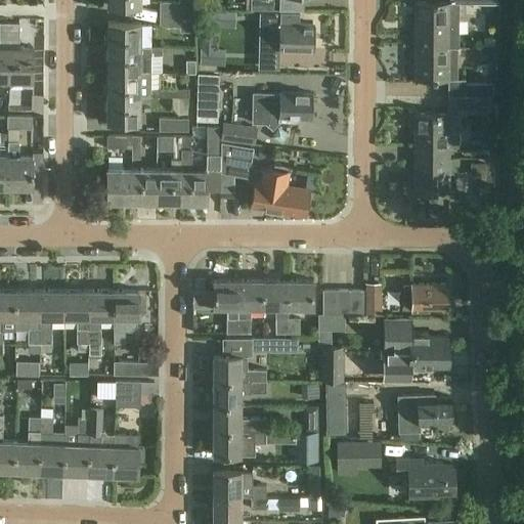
[(160,13),(188,13),(197,13),(197,7),(194,7),(193,0),(179,0),(179,1),(160,1),(160,13)]
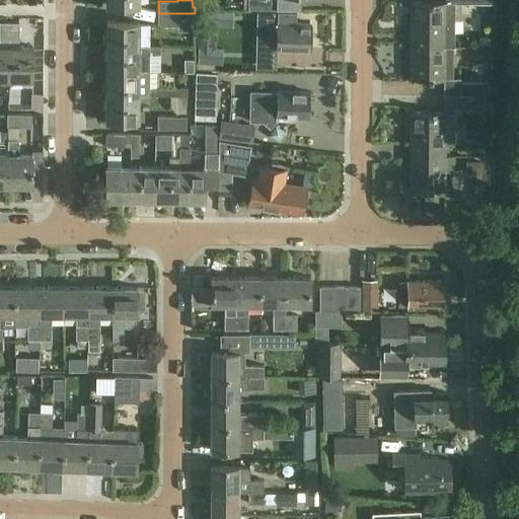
[(277,8),(276,0),(247,0),(248,8),(277,8)]
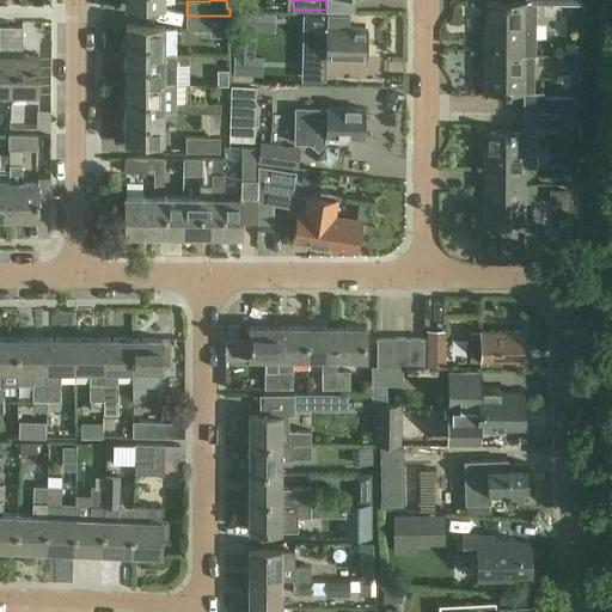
[(526,2),(484,1),(484,55),(525,55),(534,55),(536,55),(536,4),(526,4),(526,2)]
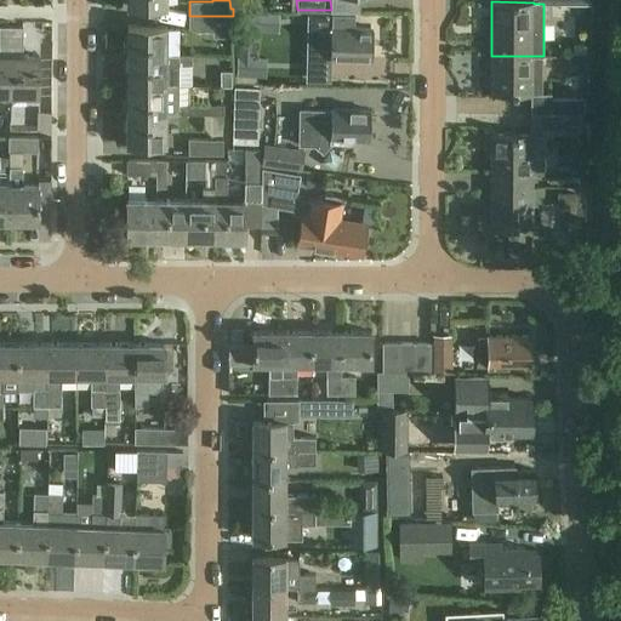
[(331,58),(371,60),(371,56),(374,53),(374,44),(371,41),(371,28),(354,27),(355,15),(334,13),(332,30),(323,30),(323,49),(332,50),(331,58)]
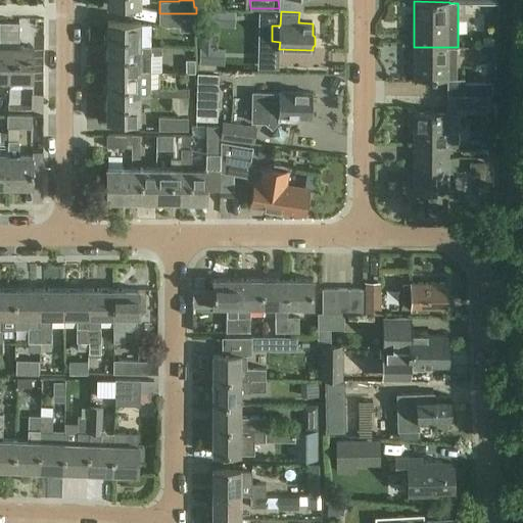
[(195,31),(196,13),(188,13),(159,13),(159,26),(180,26),(180,31),(195,31)]
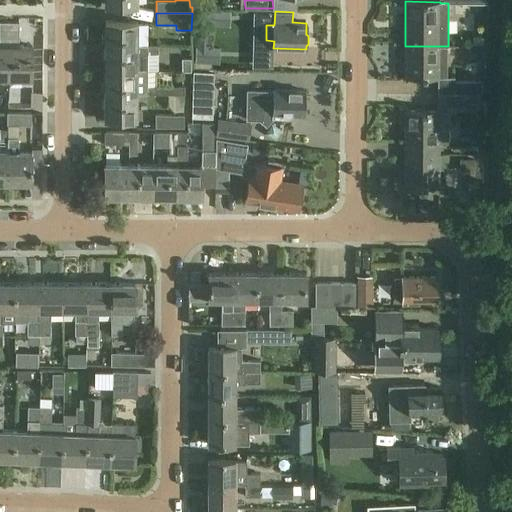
[(105,21),(105,46),(136,46),(136,45),(136,21),(105,21)]
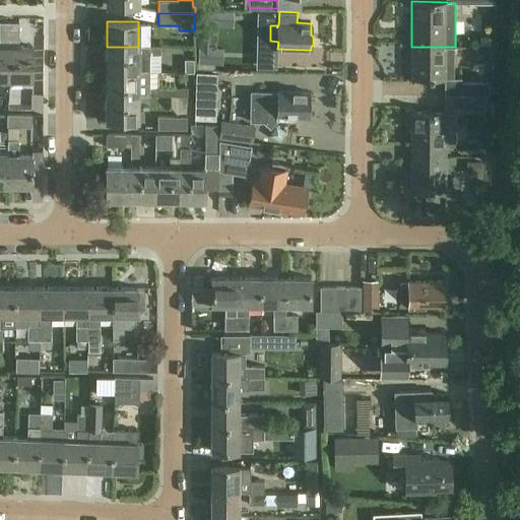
[(221,48),(215,48),(216,22),(200,21),(199,48),(196,48),(195,57),(198,58),(198,62),(220,63),(221,48)]
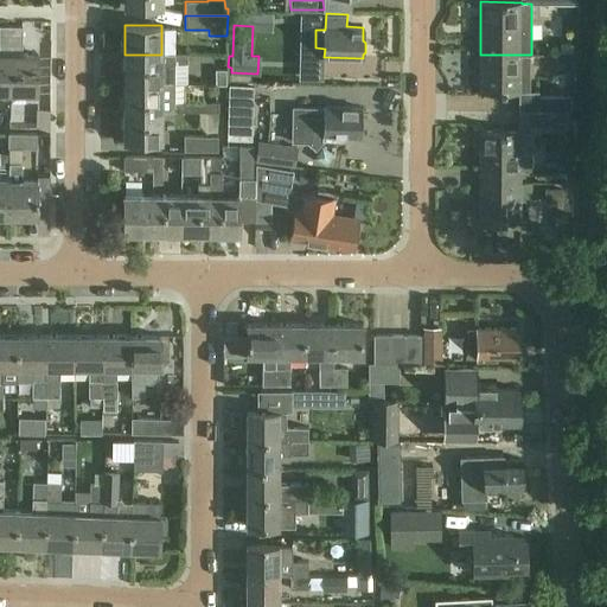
[(0,93),(11,94),(11,26),(0,26),(0,93)]
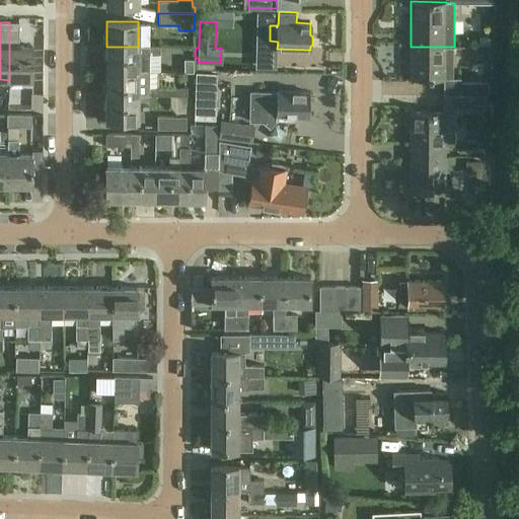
[(32,80),(32,47),(19,47),(19,22),(9,22),(9,80),(32,80)]
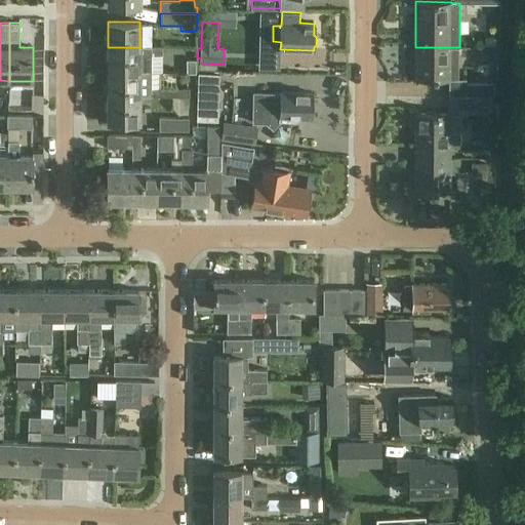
[(139,47),(108,47),(108,72),(139,72),(151,72),(151,55),(150,55),(150,47),(151,47),(151,46),(139,46),(139,47)]
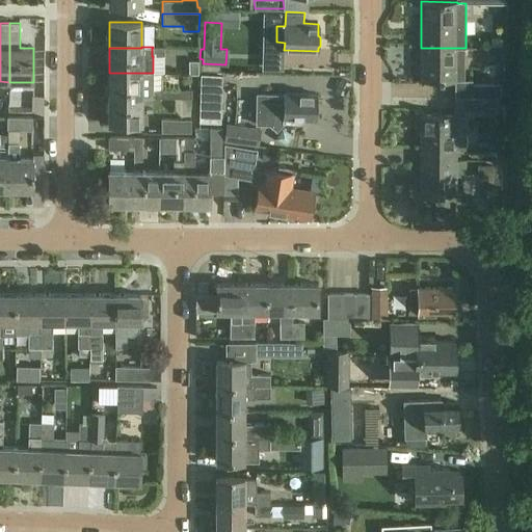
[(421,48),(421,81),(456,81),(464,81),(464,48),(456,48),(421,48)]
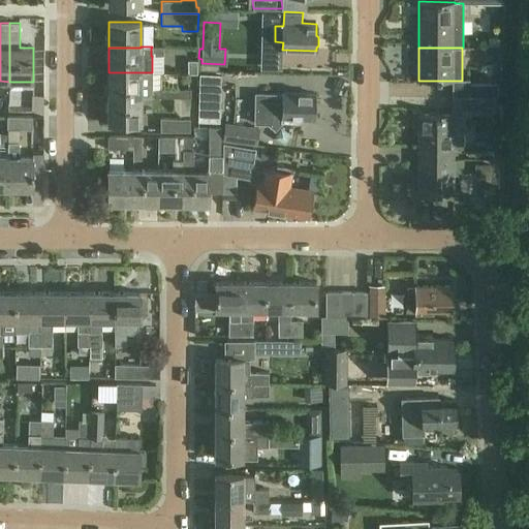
[(152,72),(141,72),(109,72),(109,97),(141,97),(189,97),(189,90),(152,90),(152,72)]
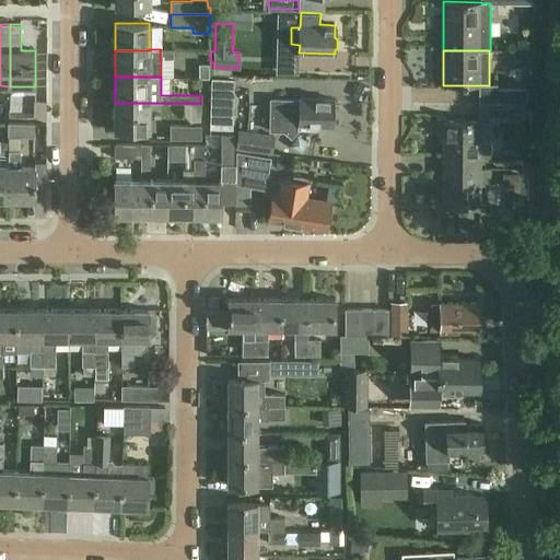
[(480,85),(480,103),(529,103),(529,89),(499,89),(499,85),(489,85),(480,85)]
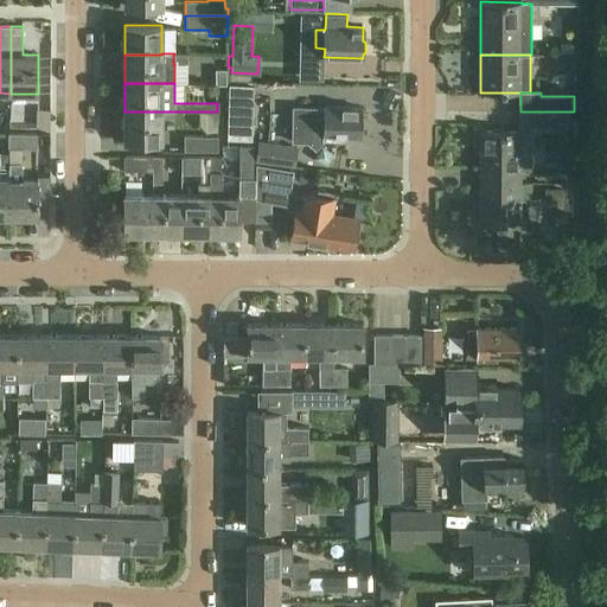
[(343,140),(343,136),(360,138),(362,107),(326,107),(325,108),(294,108),(293,142),(310,142),(317,149),(325,139),(343,140)]
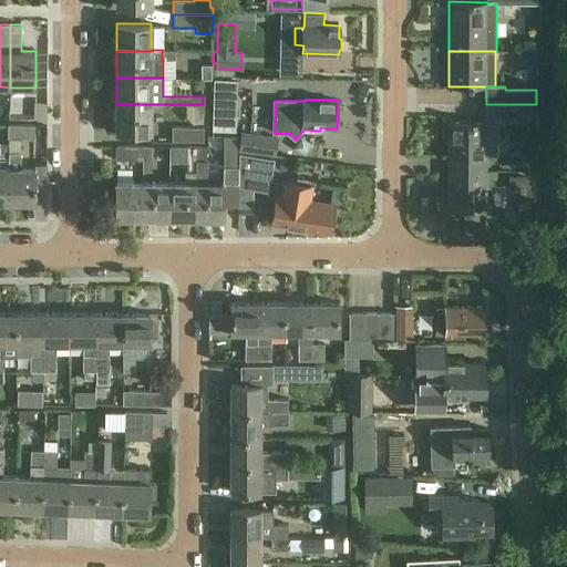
[(116,131),(151,131),(151,104),(116,104),(116,131)]
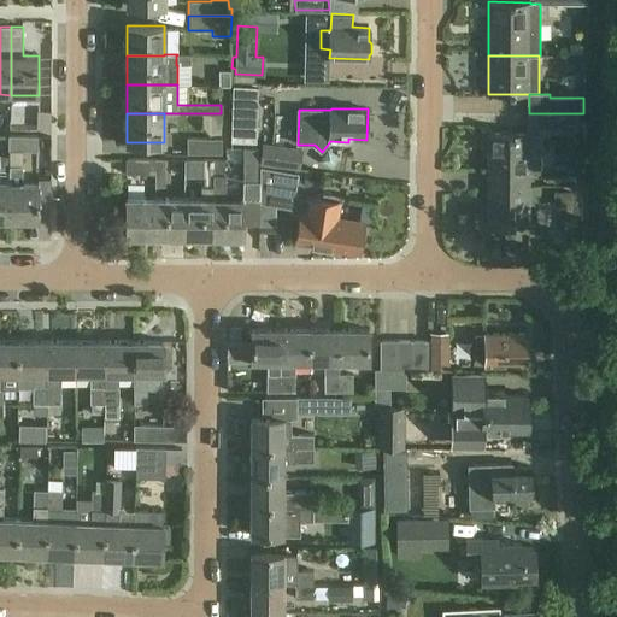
[(583,130),(583,113),(529,113),(529,133),(538,133),(539,133),(539,128),(562,128),(562,130),(583,130)]
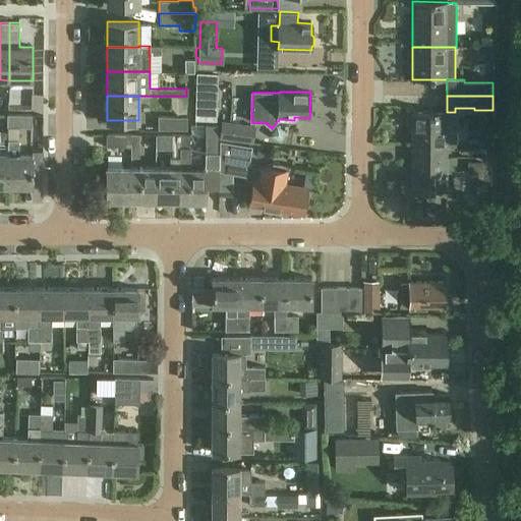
[(454,128),(454,112),(447,112),(412,112),(412,145),(446,145),(446,143),(458,143),(458,128),(454,128)]
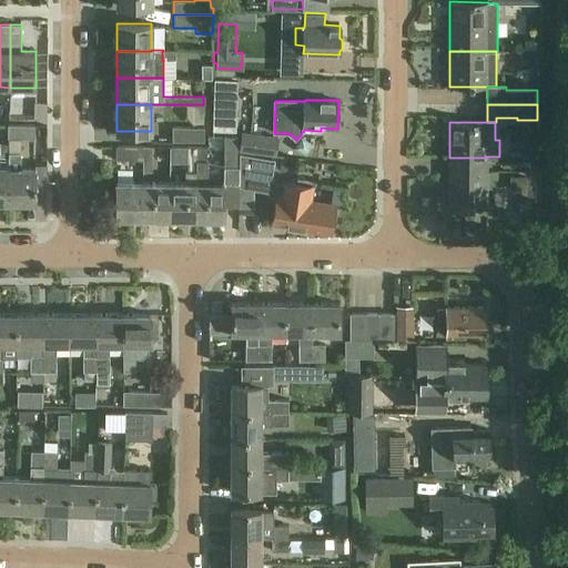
[(34,140),(34,127),(8,127),(8,140),(34,140)]
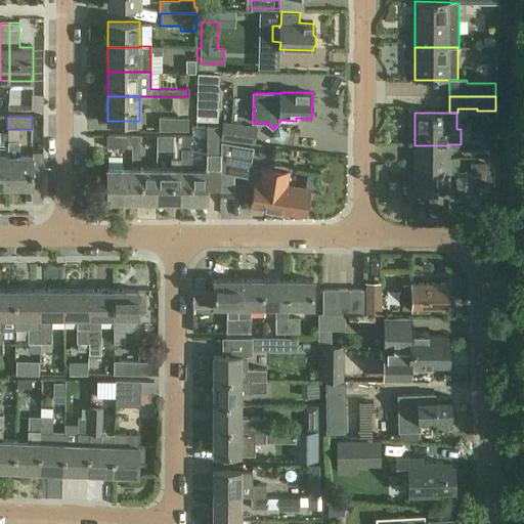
[(159,118),(159,130),(187,130),(187,118),(159,118)]
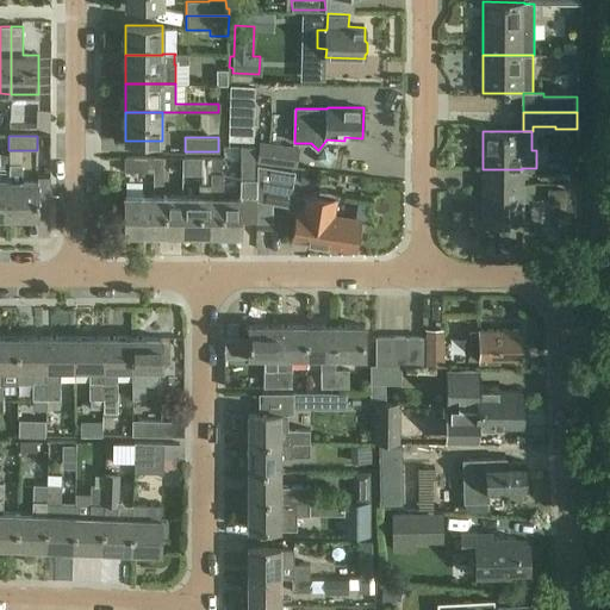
[(257,162),(297,168),(299,148),(261,143),(257,162)]
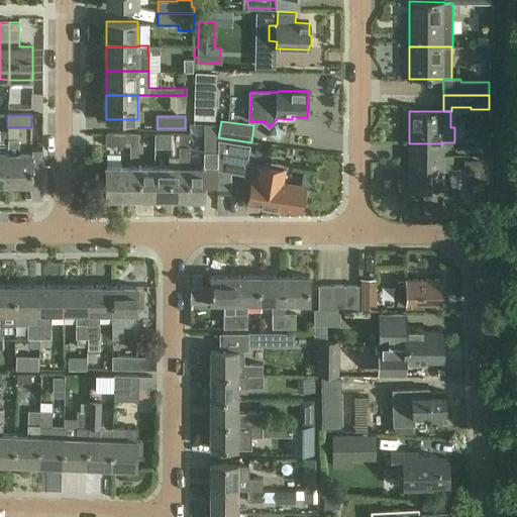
[(216,124),(204,124),(204,152),(216,152),(216,124)]
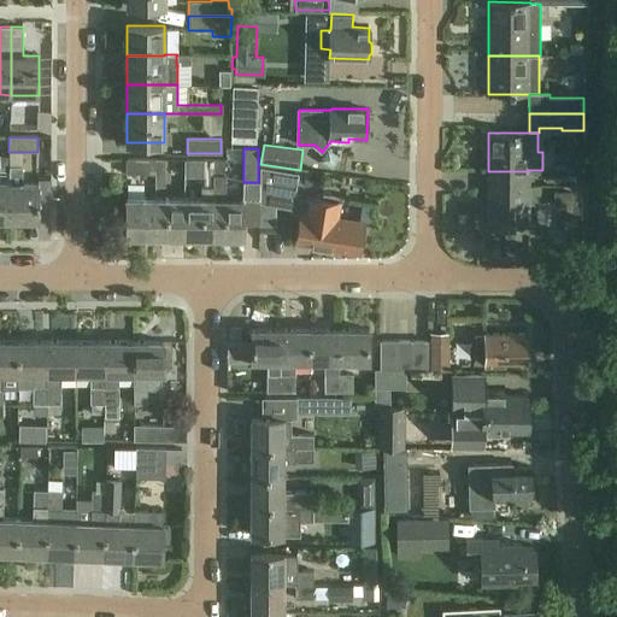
[(9,170),(9,183),(9,219),(39,219),(39,183),(23,183),(23,165),(10,165),(10,156),(9,156),(9,170)]
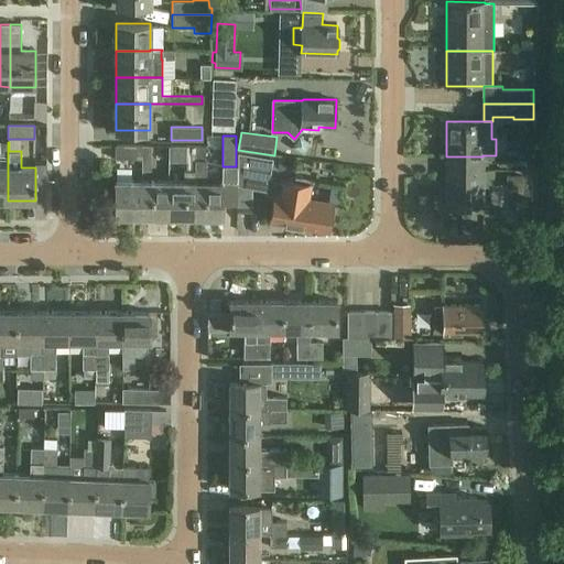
[(116,145),(115,159),(142,160),(142,145),(116,145)]
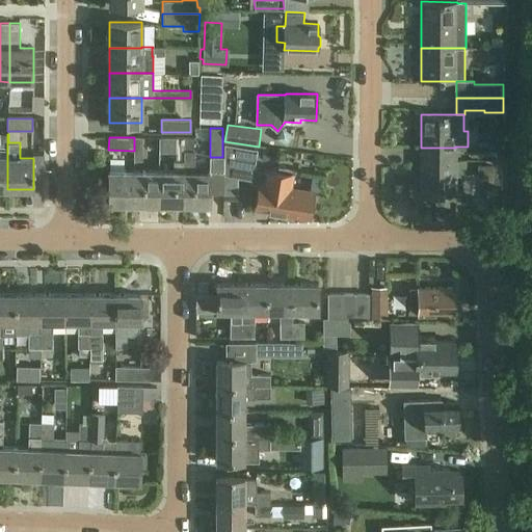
[(142,161),(142,138),(134,137),(134,151),(134,161),(142,161)]
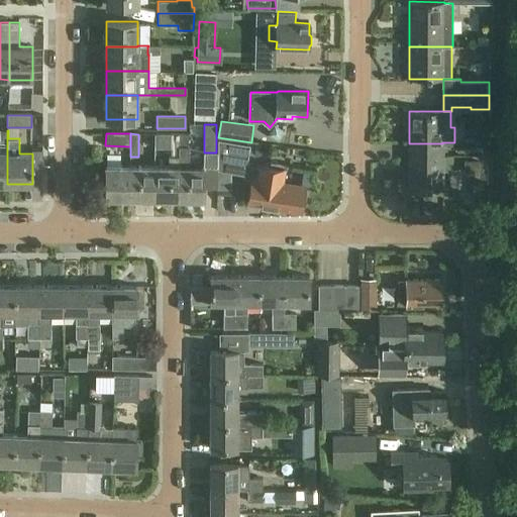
[(169,157),(169,167),(154,167),(154,198),(178,198),(179,134),(172,134),(171,157),(169,157)]
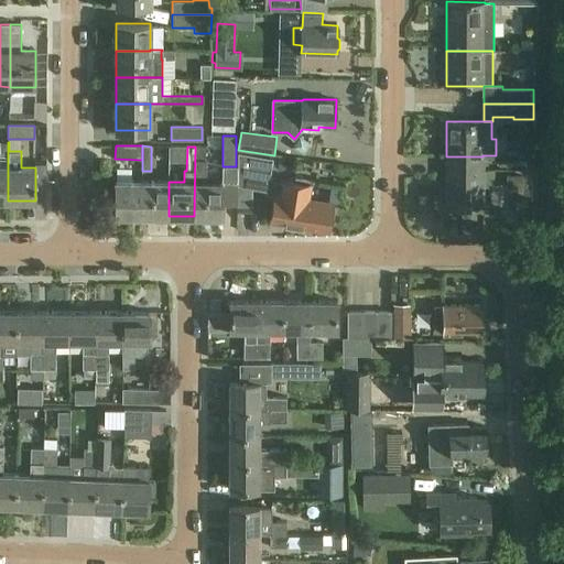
[(205,147),(195,147),(194,216),(221,217),(221,182),(206,182),(206,160),(205,160),(205,147)]
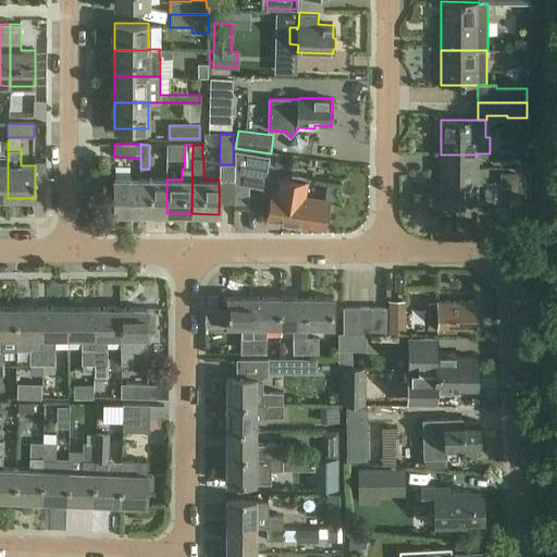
[(270,156),(235,150),(235,182),(263,187),(262,192),(271,193),(267,219),(289,223),(288,225),(308,230),(309,226),(323,229),(325,218),(329,214),(331,208),(327,203),(329,201),(305,197),(307,182),(305,182),(305,178),(293,176),(292,180),(280,177),(279,178),(267,176),(270,156)]
